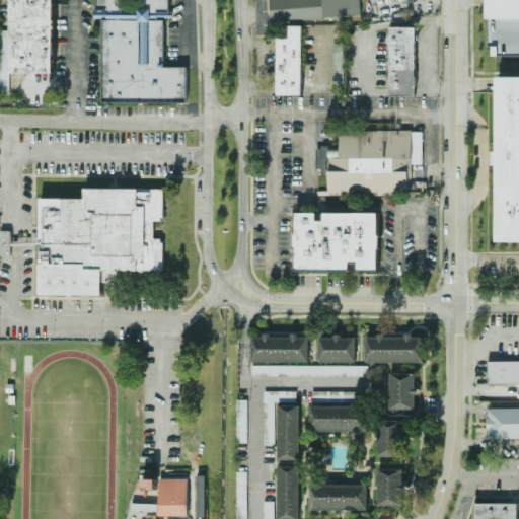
[(54,0),(54,74),(12,73),(12,0),(54,0)]
